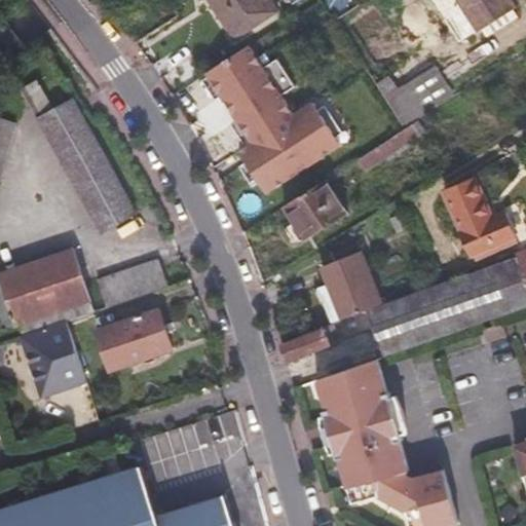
[(106,0),(111,9),(112,10),(132,0),(106,0)]
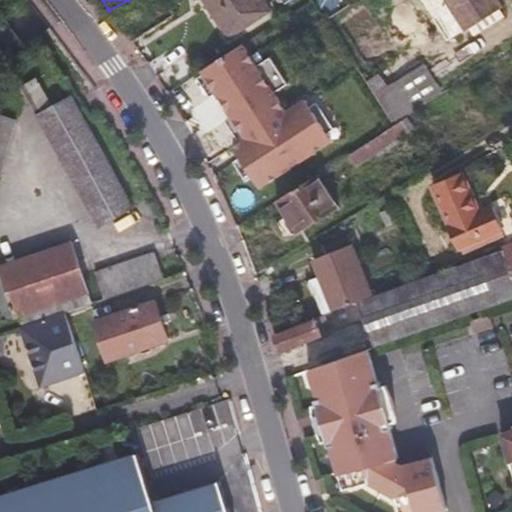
[(203,0),(227,37),(269,10),(262,0),(203,0)]
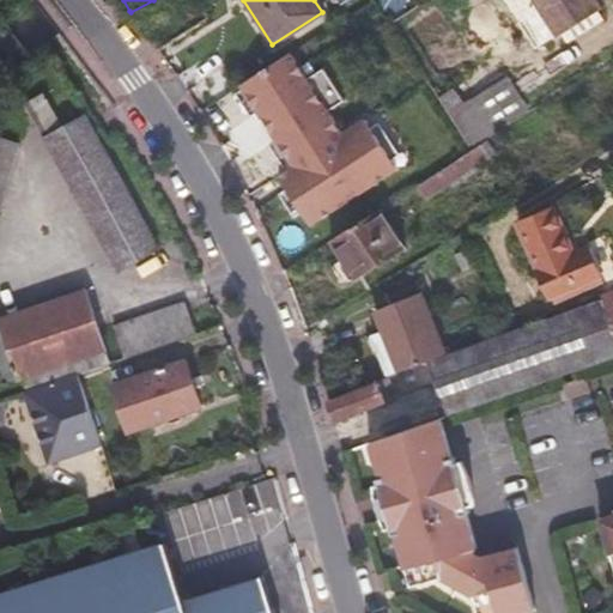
[(411,10),(425,1),(424,0),(378,0),(392,18),(410,7),(411,10)]
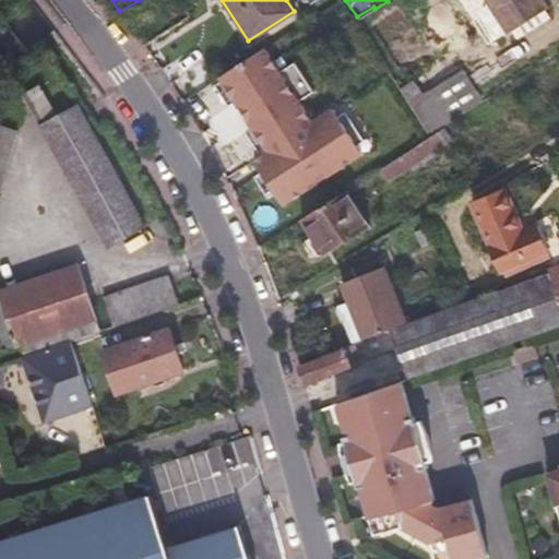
[(489,0),(509,31),(546,7),(540,0),(489,0)]
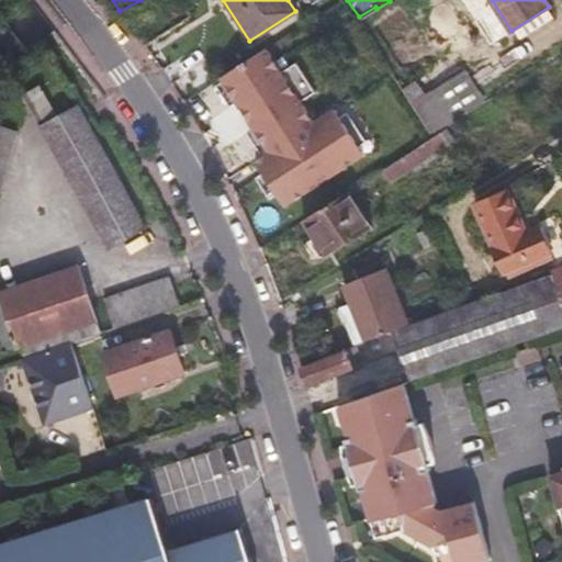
[(110,248),(146,227),(79,104),(58,115),(41,86),(27,93),(45,123),(41,125),(110,248)]
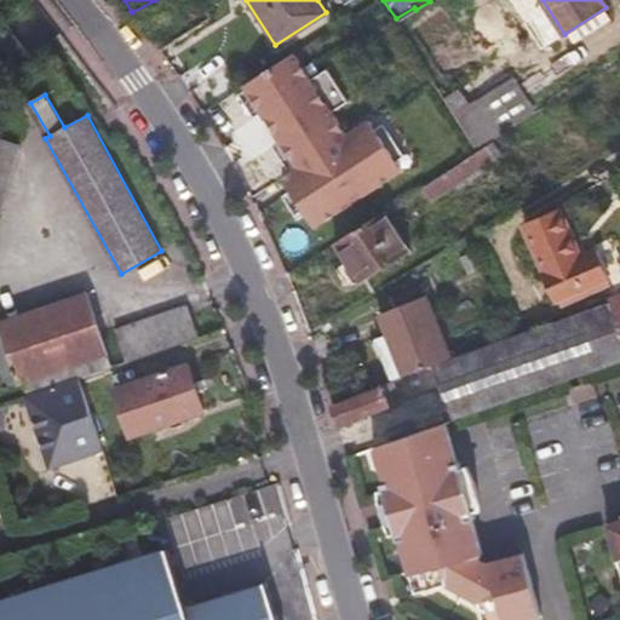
[(458,120),(474,147),(499,131),(482,105),(458,120)]
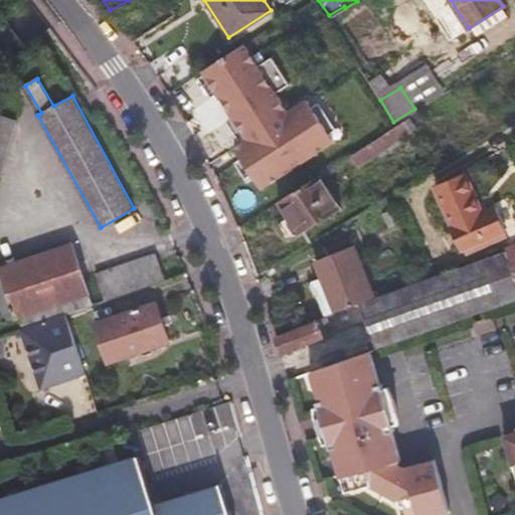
[(0,170),(17,120),(0,114),(0,170)]
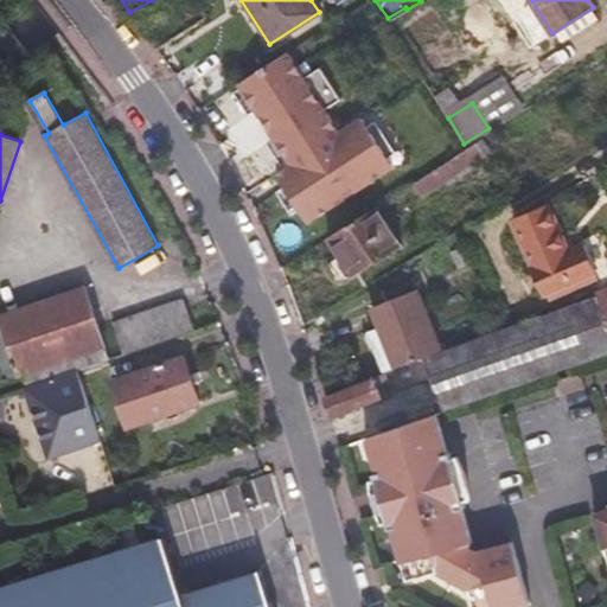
[(377,208),(461,153),(451,136),(423,154),(416,142),(283,228),(301,256),(330,238),(369,213),(377,208)]
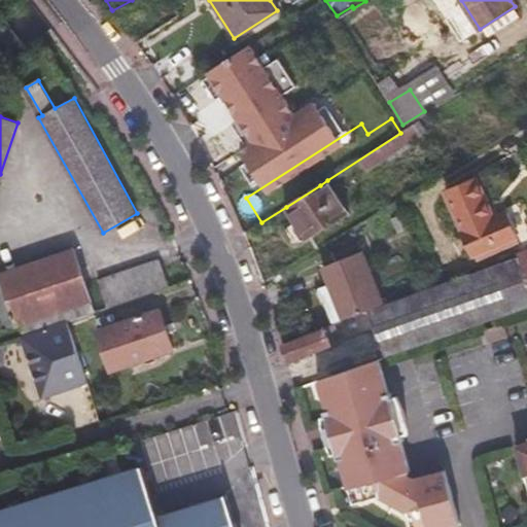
[(475,255),(517,238),(506,211),(495,216),(478,178),(447,190),(475,255)]
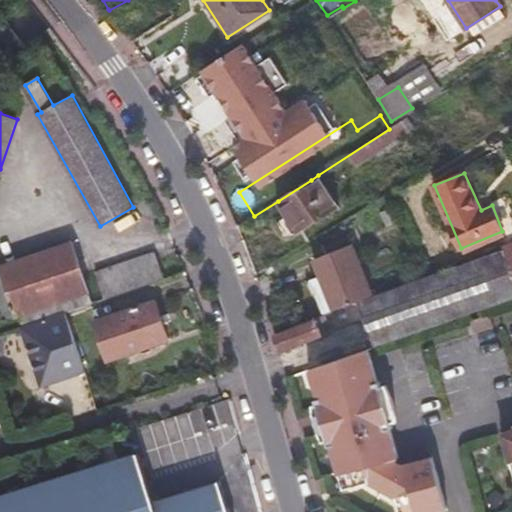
[(311,180),(278,201),(287,216),(278,223),(285,235),(290,232),(292,235),(295,233),(296,234),(338,207),(318,175),(311,180)]
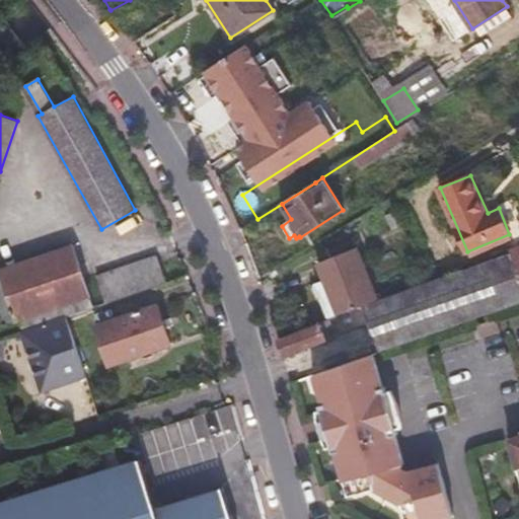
[(518,243),(510,247),(512,253),(363,305),(380,352),(518,303),(518,243)]
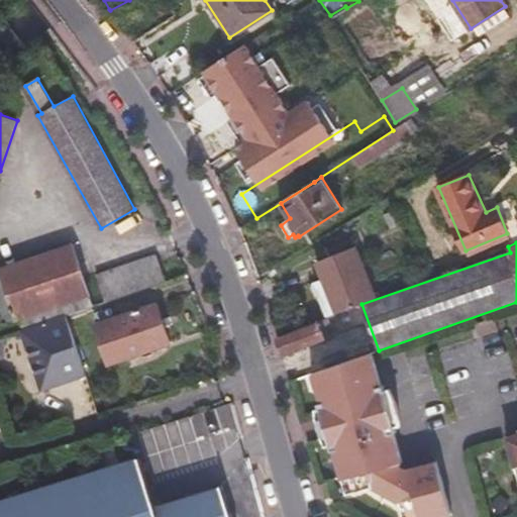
[(19,321),(22,330),(34,326),(65,316),(93,307),(73,244),(0,269),(0,311),(3,320),(4,322),(14,318),(16,322),(19,321)]
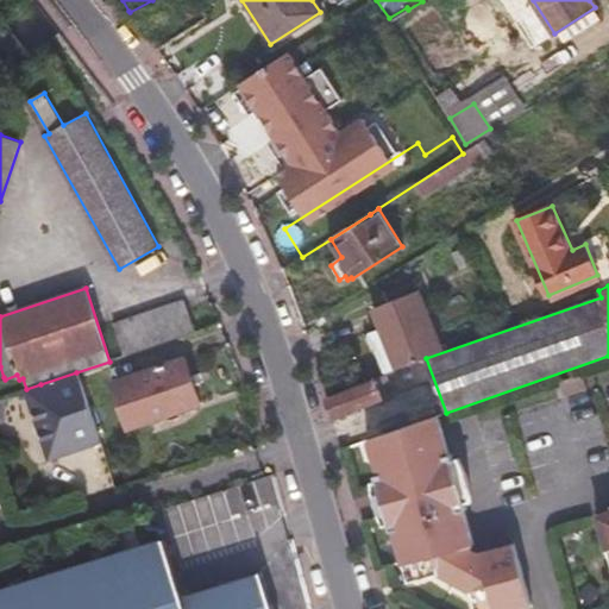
[(414,363),(426,358),(444,351),(420,290),(374,309),(381,327),(365,334),(374,356),(378,355),(387,374),(388,372),(414,363)]
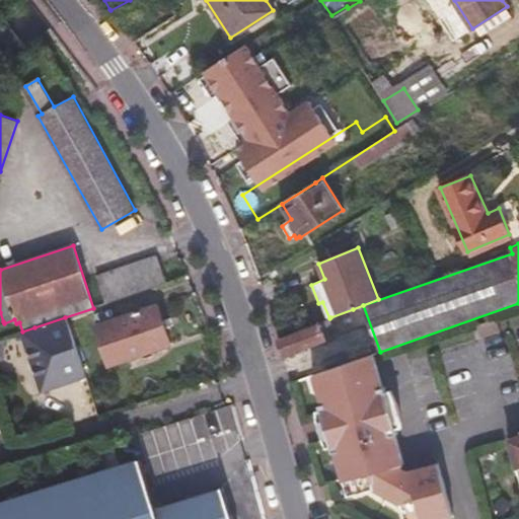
[(105,303),(167,284),(157,255),(96,276),(105,303)]
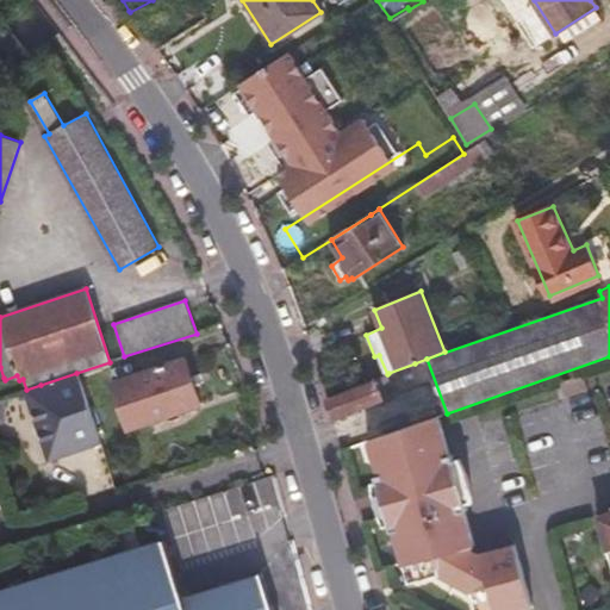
[(186,359),(136,375),(143,399),(135,402),(142,424),(149,422),(150,423),(201,406),(186,360),(186,359)]
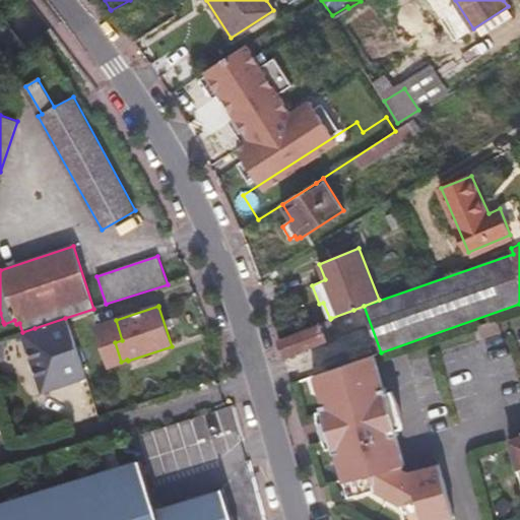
[(22,332),(20,333),(42,393),(86,379),(65,318),(35,328),(22,332)]
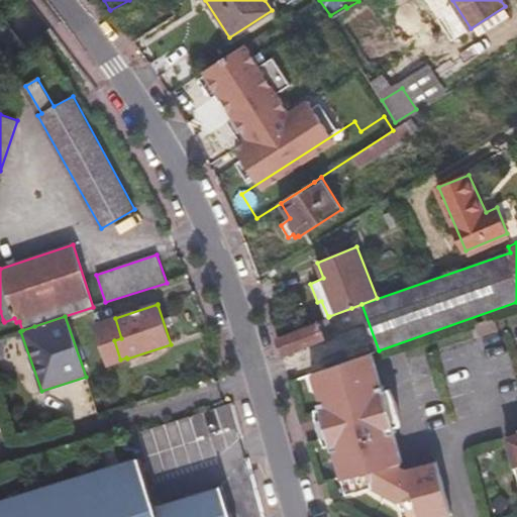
[(328,317),(279,337),(281,344),(284,355),(326,339),(326,337),(331,335),(329,328),(330,327),(333,326),(329,316),(328,317)]
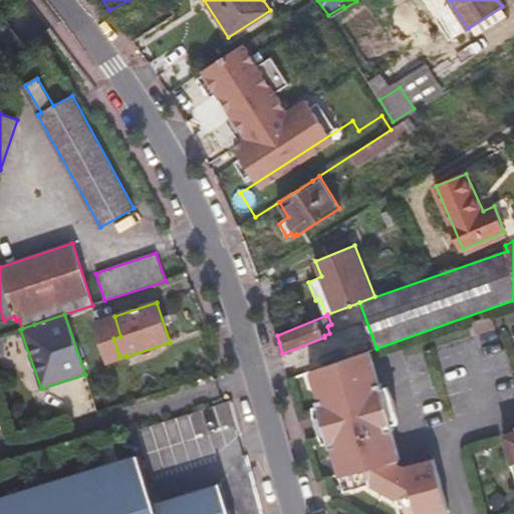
[(438,348),(420,354),(444,423),(461,417),(438,348)]
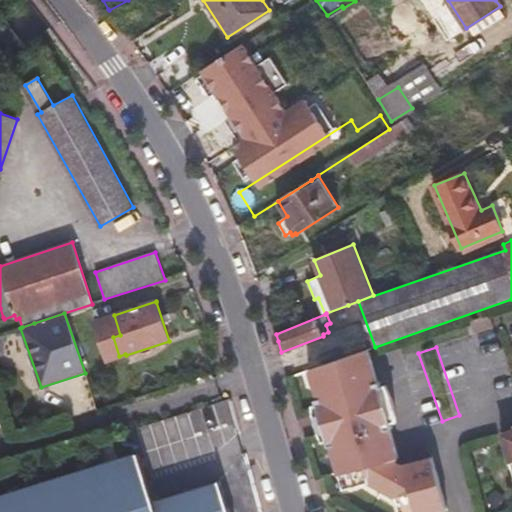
[(376,381),(368,349),(312,369),(317,386),(321,398),(317,400),(318,406),(327,437),(329,445),(333,444),(344,485),(368,479),(395,496),(399,511),(436,511),(446,510),(432,457),(396,467),(391,464),(389,460),(398,458),(389,427),(392,426),(390,421),(382,388),(379,380),(376,381)]
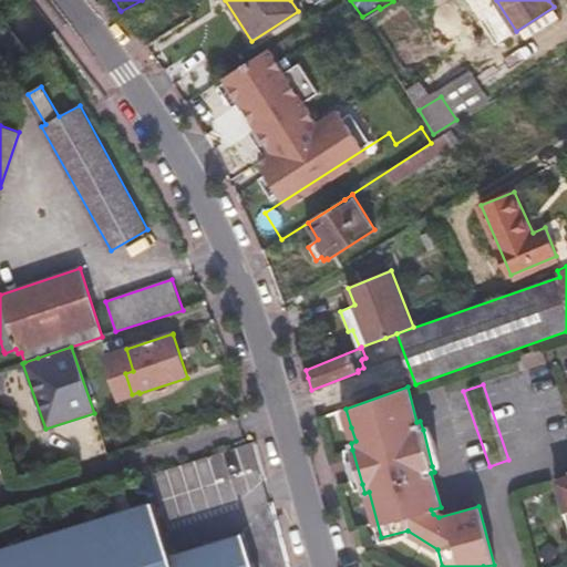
[(346,409),(341,410),(347,430),(351,428),(346,409)]
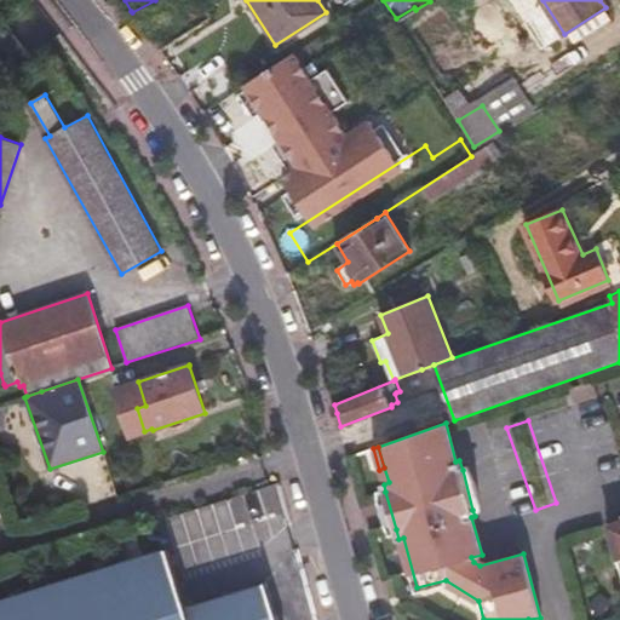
[(469,468),(463,470),(472,510),(478,507),(477,494),(469,468)]
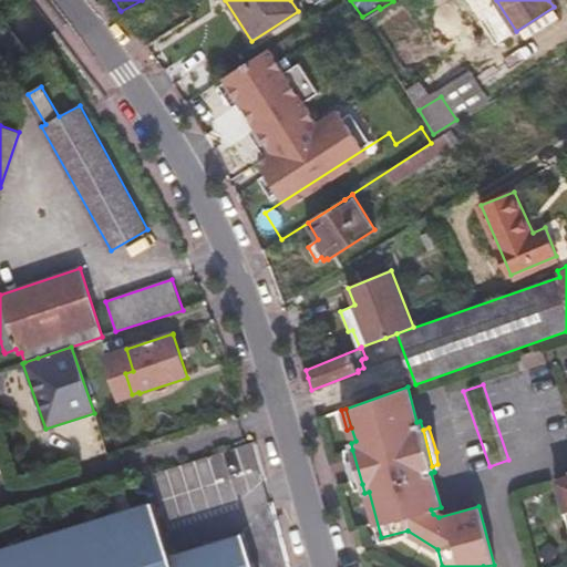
[(199,492),(196,464),(154,471),(162,523),(210,515),(209,504),(265,496),(257,444),(209,451),(215,490),(199,492)]
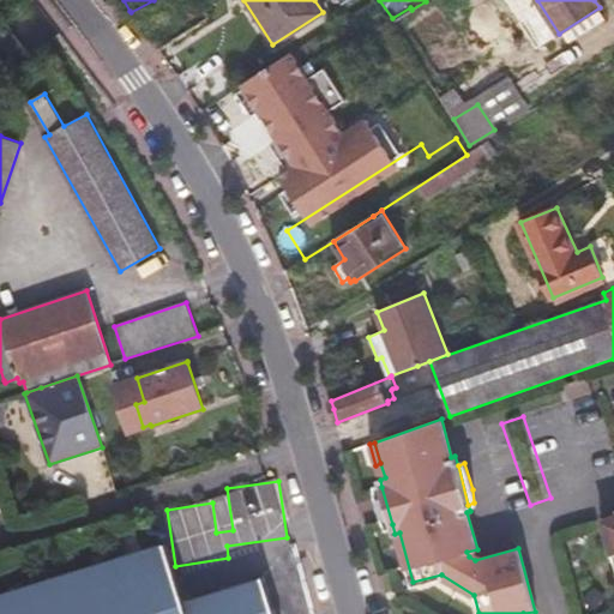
[(386,525),(392,524),(381,487),(375,489),(379,507),(386,525)]
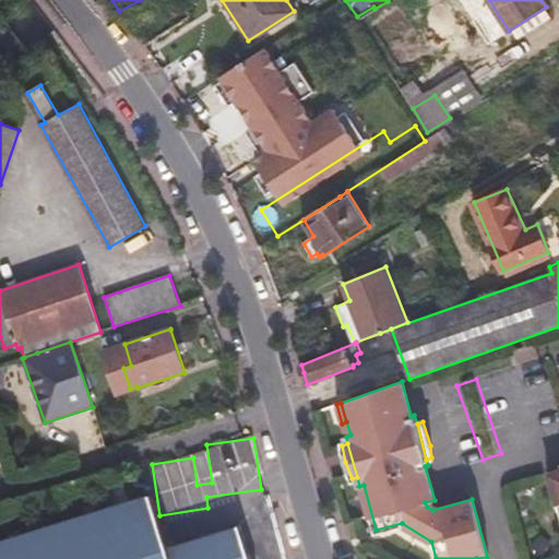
[(558,466),(546,471),(558,511),(558,466)]
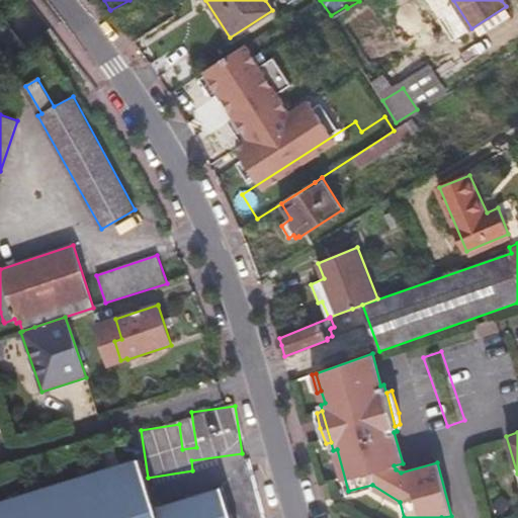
[(0,517),(230,517),(221,487),(155,507),(139,458),(0,500),(0,517)]
